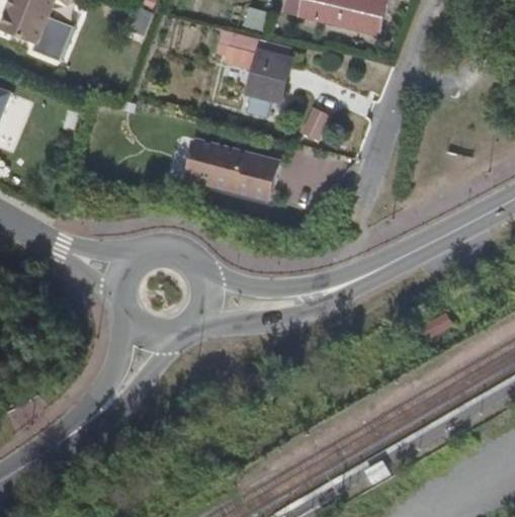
[(8,0),(6,5),(0,21),(0,27),(35,40),(52,0),(8,0)]
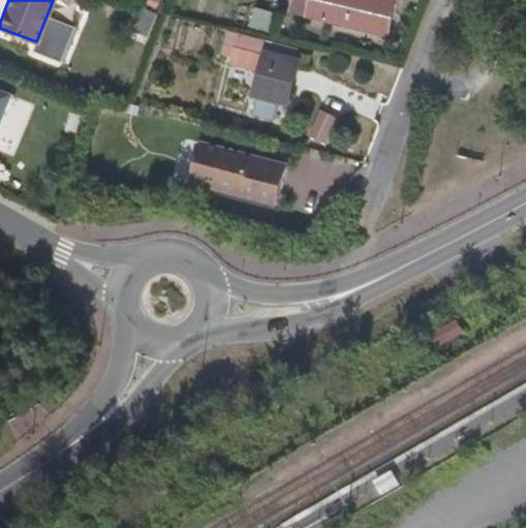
[(305,14),(309,0),(294,0),(291,11),(305,14)]
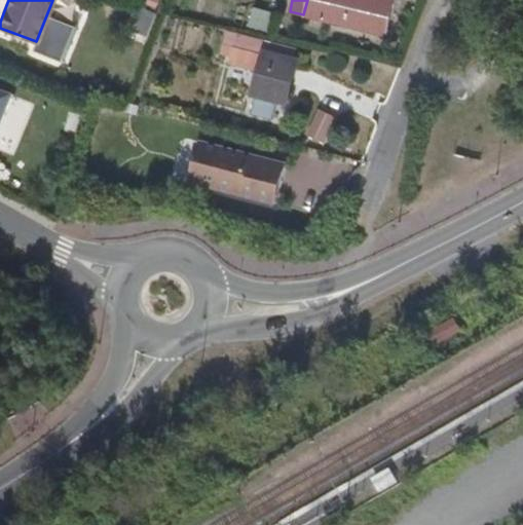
[(391,0),(307,0),(303,14),(384,34),(391,0)]
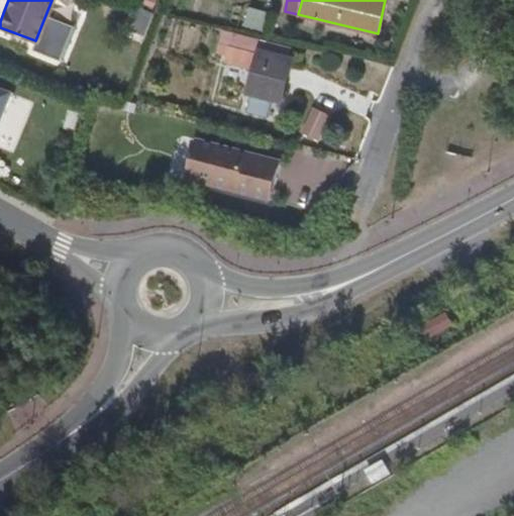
[(140,37),(151,13),(133,5),(123,29),(140,37)]
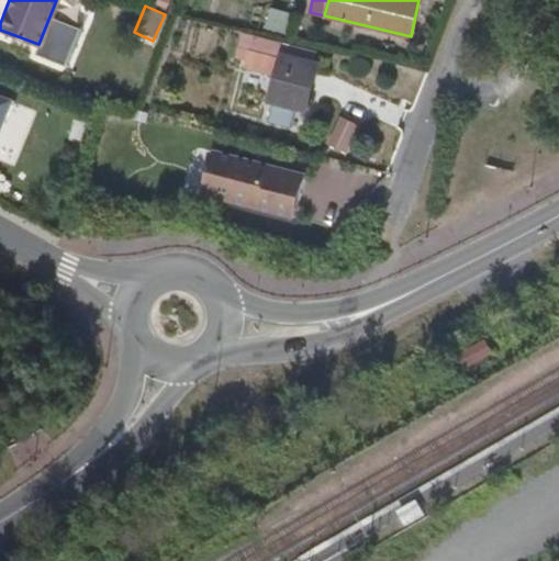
[(265,9),(263,30),(286,33),(288,11),(265,9)]
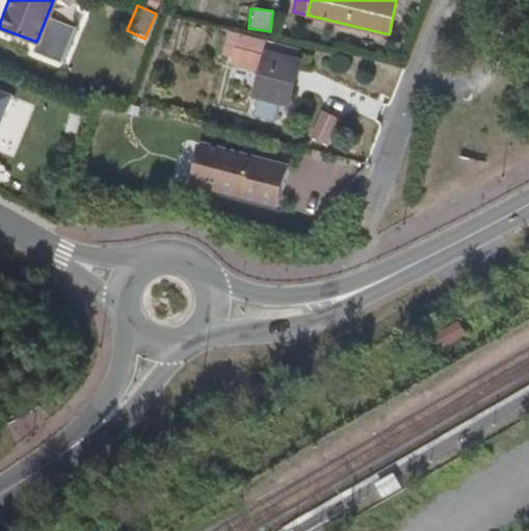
[(253,53),(235,49),(231,64),(248,69),(253,53)]
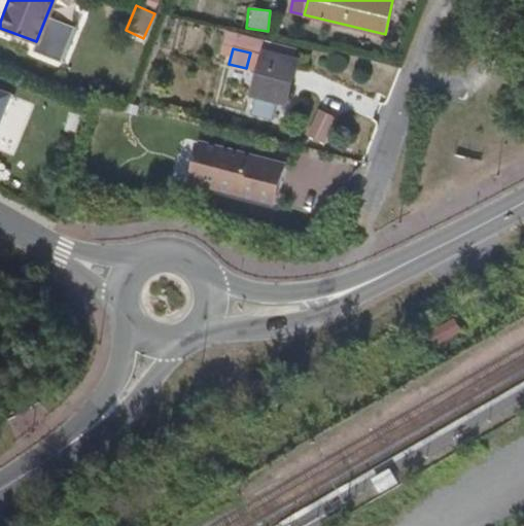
[(297,61),(263,51),(251,95),(283,102),(288,80),(292,81),(297,61)]
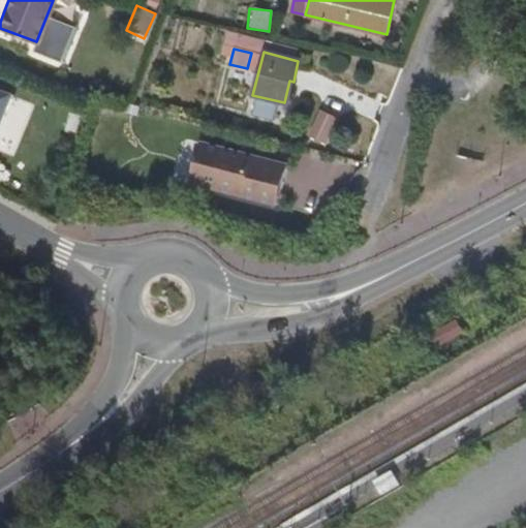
[(0,117),(9,92),(0,88),(0,117)]
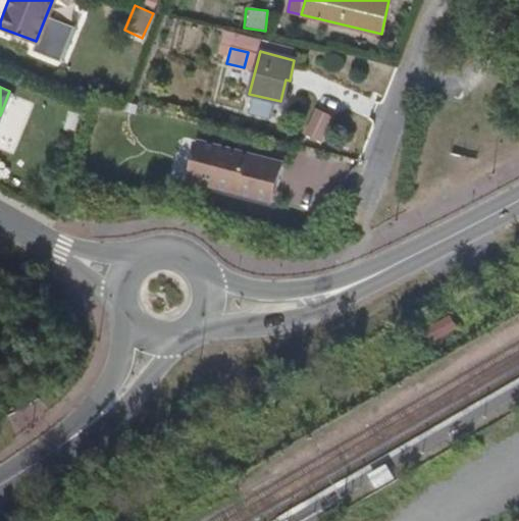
[(76,132),(79,110),(64,109),(62,129),(76,132)]
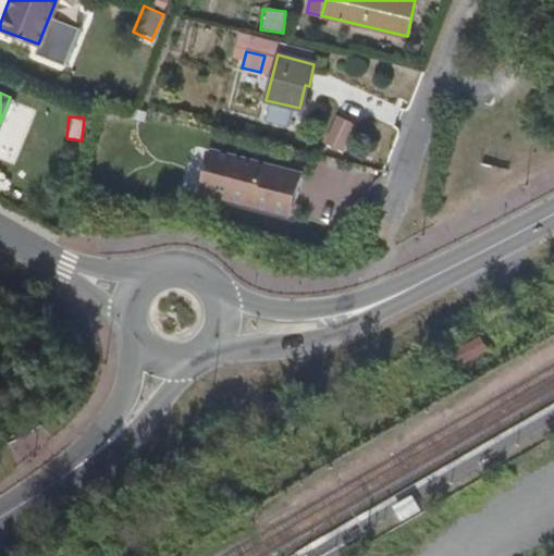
[(197,193),(288,218),(299,175),(208,151),(197,193)]
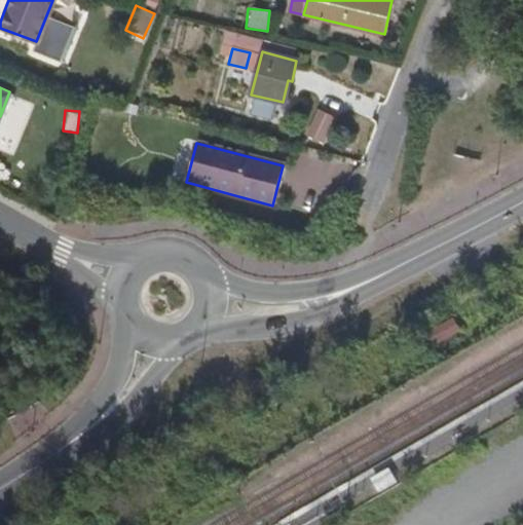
[(453,316),(419,333),(426,348),(460,332),(453,316)]
